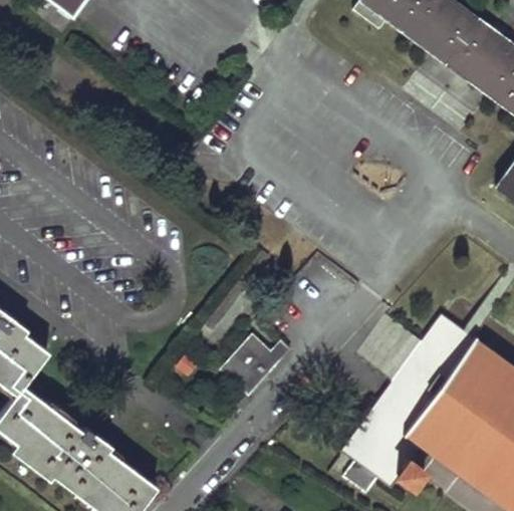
[(46,0),(70,18),(83,0),(46,0)]
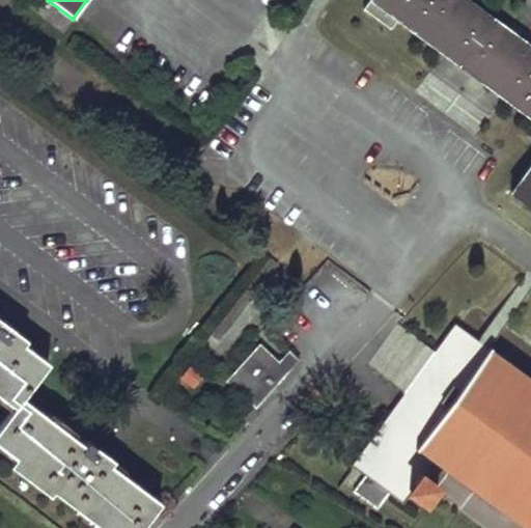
[(530,49),(464,0),(368,0),(362,9),(390,30),(397,20),(530,118),(530,163),(509,193),(530,209),(530,49)]
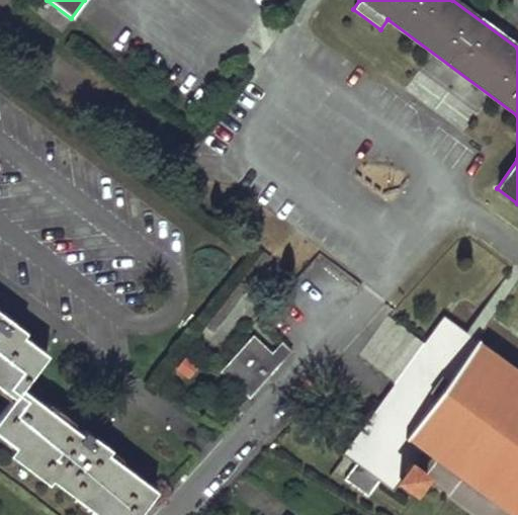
[(0,376),(19,392),(22,388),(49,354),(12,327),(16,323),(2,313),(0,315),(0,376)]
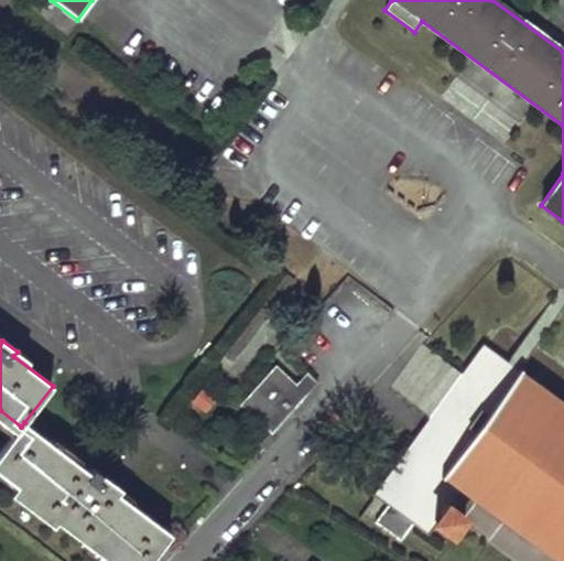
[(461,376),(421,347),(390,390),(430,419),(373,496),(386,504),(372,521),(398,540),(411,522),(427,535),(436,521),(451,531),(461,518),(474,498),(559,560),(563,560),(563,411),(517,378),(518,376),(511,370),(480,346),(461,376)]
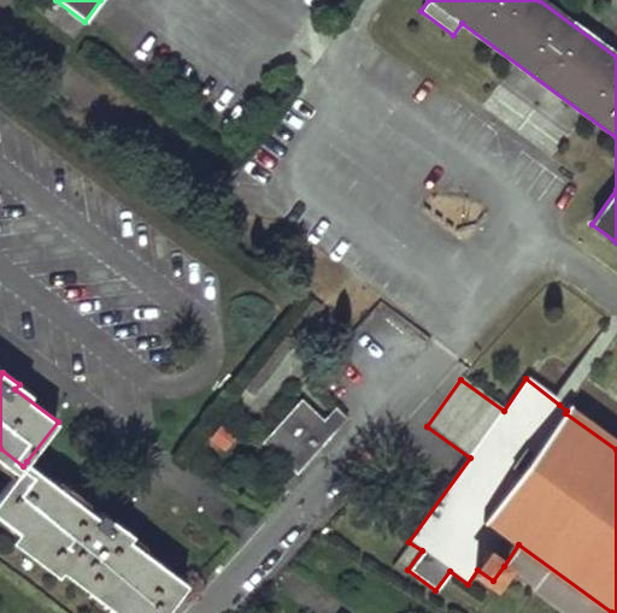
[(300,406),(266,444),(298,472),(345,418),(331,407),(318,422),(300,406)]
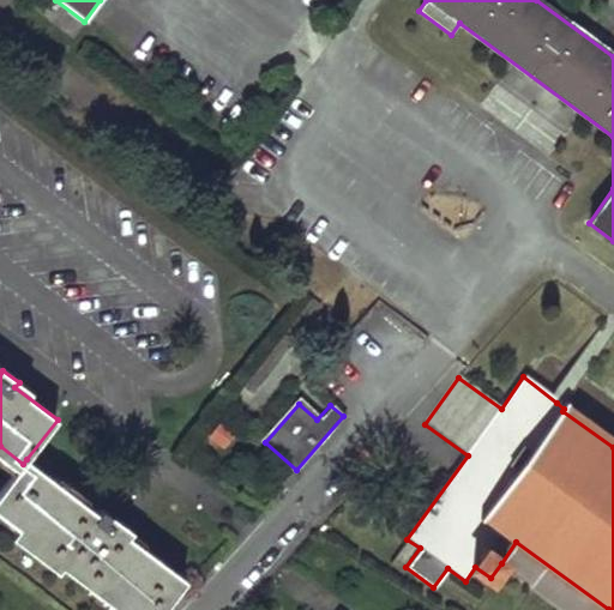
[(214,428),(204,447),(226,458),(235,440),(214,428)]
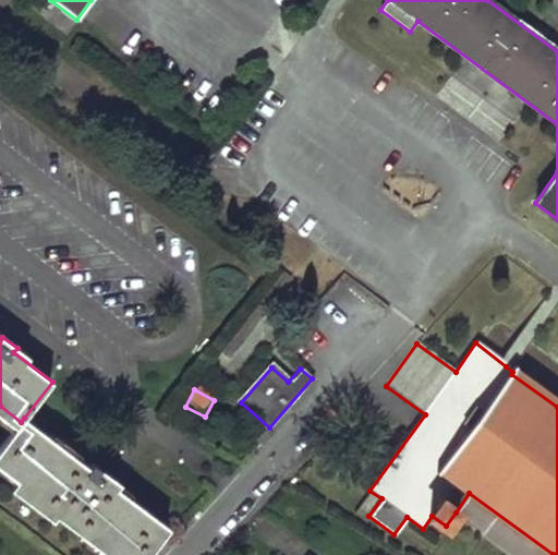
[(91,469),(24,418),(21,422),(0,448),(0,465),(19,479),(15,483),(36,498),(33,503),(56,520),(58,517),(107,554),(109,554),(112,550),(119,554),(147,554),(169,528),(106,480),(109,475),(94,463),(91,469)]
